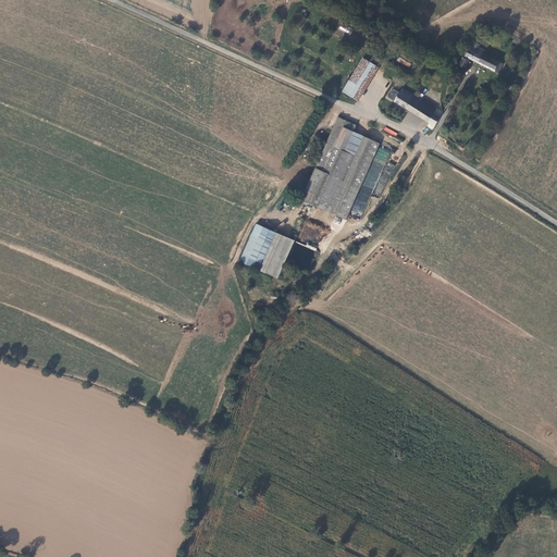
[(349,37),(354,29),(342,23),(337,31),(349,37)]
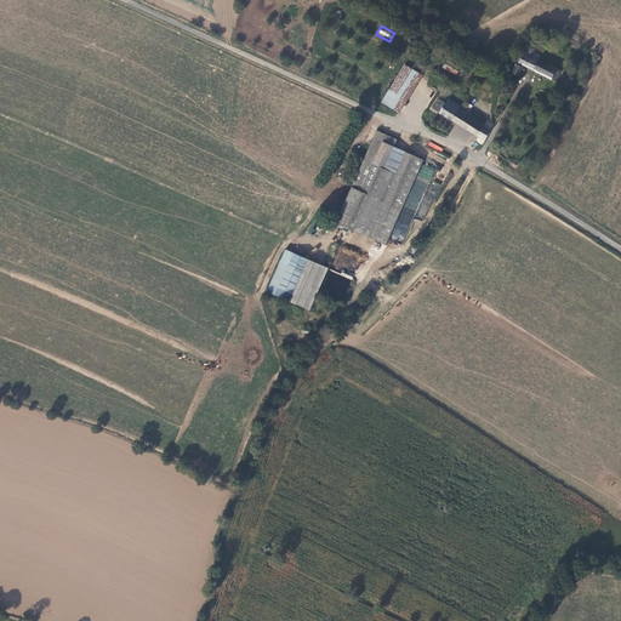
[(557,84),(563,72),(539,61),(541,57),(534,53),(536,50),(530,47),(519,63),(557,84)]
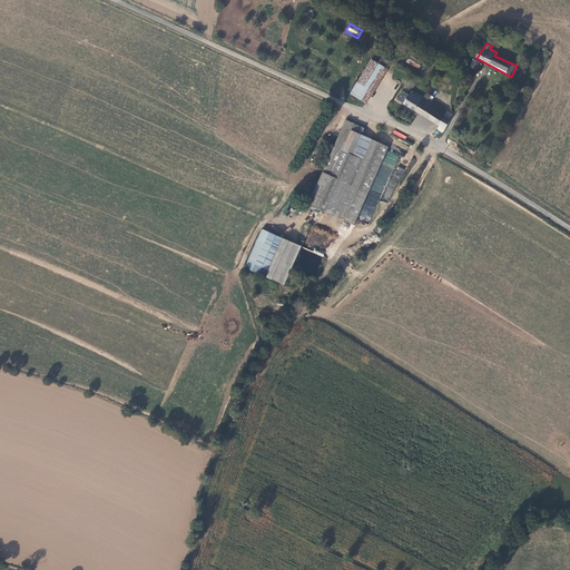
[(416,69),(421,61),(410,56),(405,62),(416,69)]
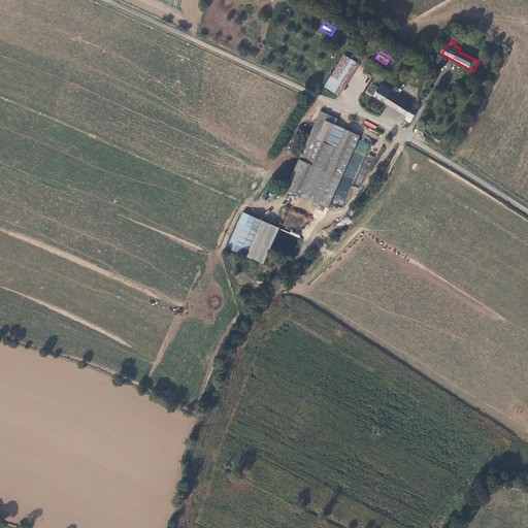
[(350,59),(344,55),(324,88),(339,97),(360,65),(359,64),(362,59),(354,53),(350,59)]
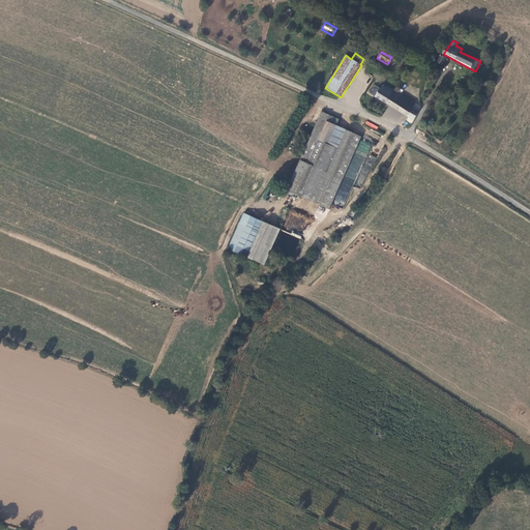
[(447,58),(441,55),(437,63),(443,66),(447,58)]
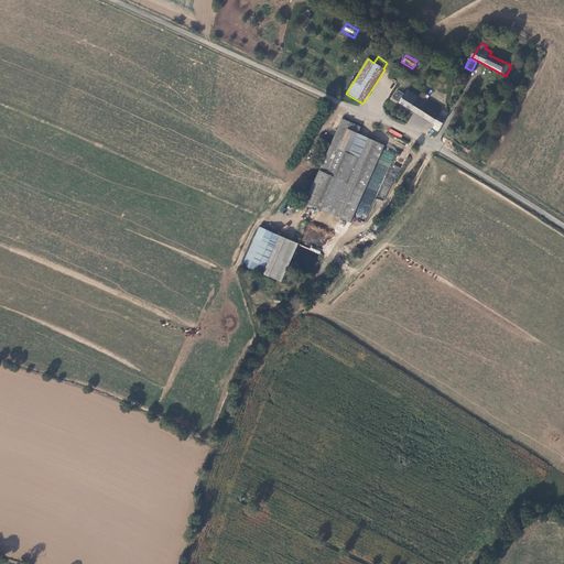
[(517,72),(510,68),(507,75),(514,78),(517,72)]
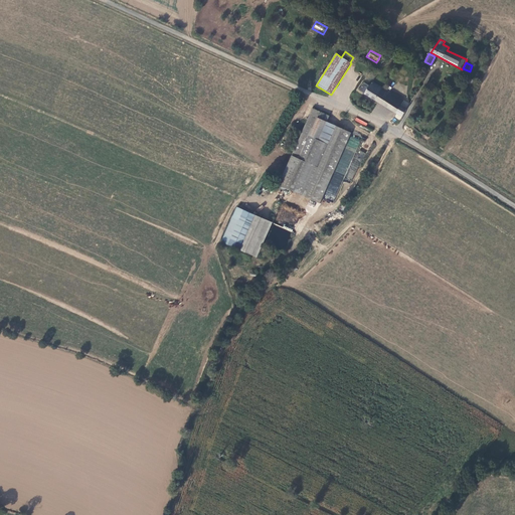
[(364,96),(402,118),(407,110),(400,106),(404,101),(372,81),(370,87),(364,82),(359,91),(365,94),(364,96)]
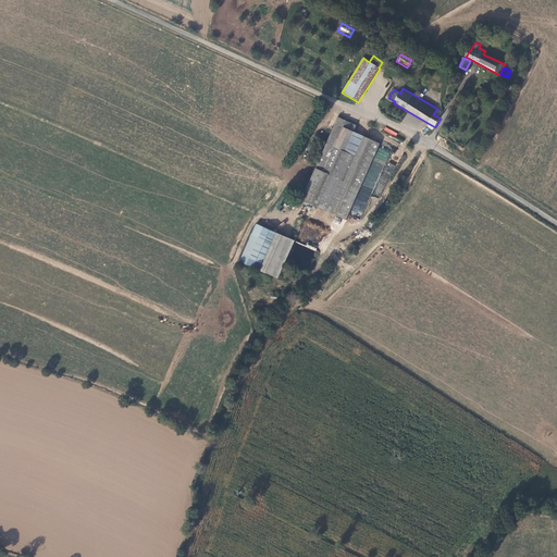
[(357,124),(338,115),(316,168),(323,171),(344,125),(355,131),(357,124)]
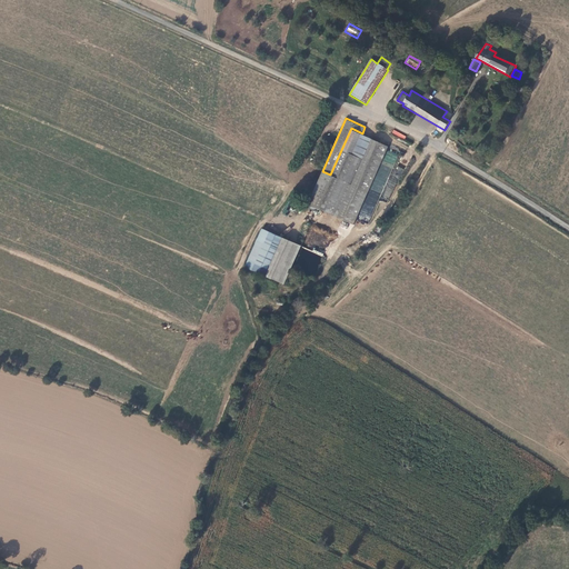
[(338,217),(372,138),(362,133),(351,128),(330,175),(322,171),(308,203),(338,217)]
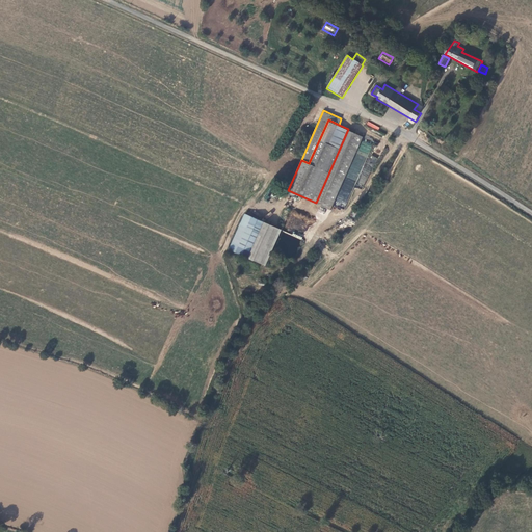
[(364,136),(348,129),(316,203),(331,210),(364,136)]
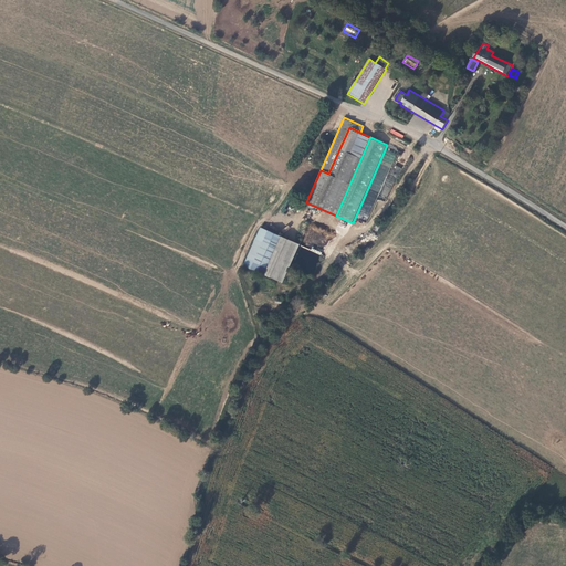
[(283,282),(300,244),(261,227),(243,265),(283,282)]
